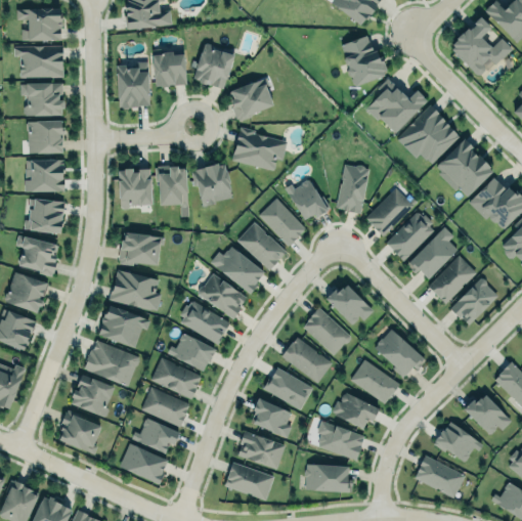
[(125,0),(128,31),(172,28),(171,11),(166,11),(165,0),(125,0)]
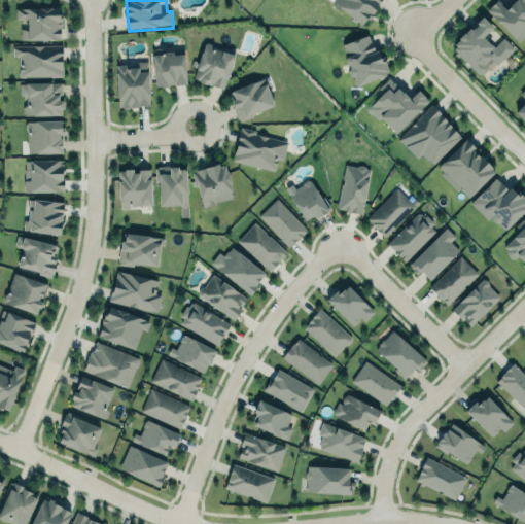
[(384,0),(382,5),(379,8),(381,10),(378,15),(375,18),(374,21),(371,24),(370,23),(363,29),(360,28),(340,10),(333,4),(336,0),(384,0)]
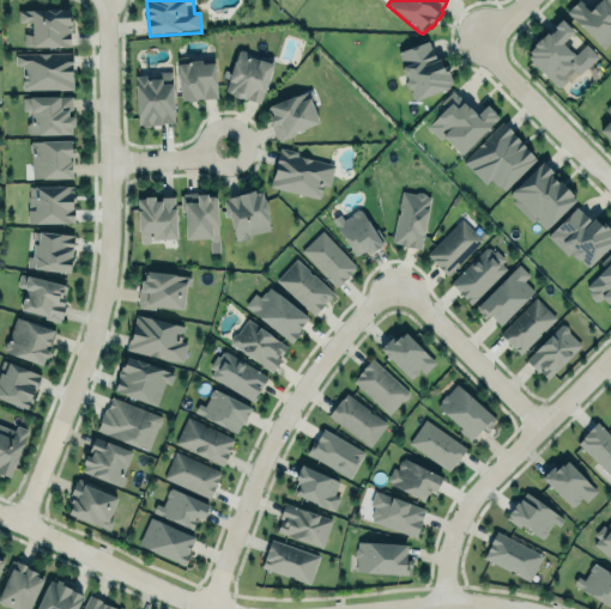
[(610,0),(603,0),(592,13),(580,2),(568,16),(608,53),(610,49),(610,0)]
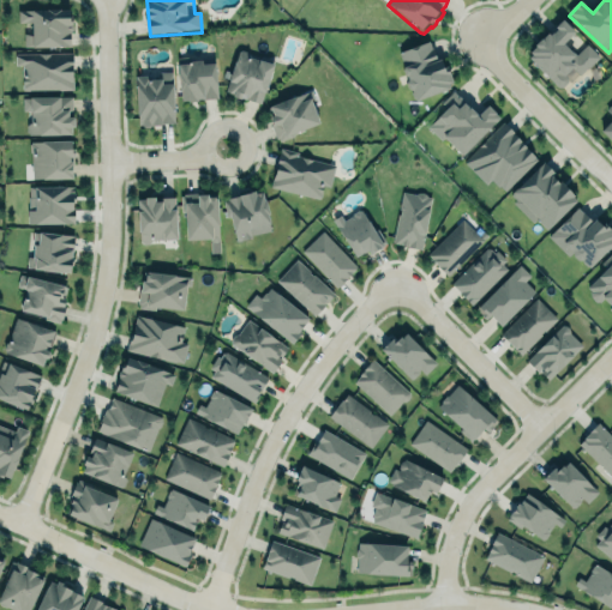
[(19,12),(21,25),(33,25),(33,35),(27,35),(27,50),(73,49),(72,11),(19,12)]
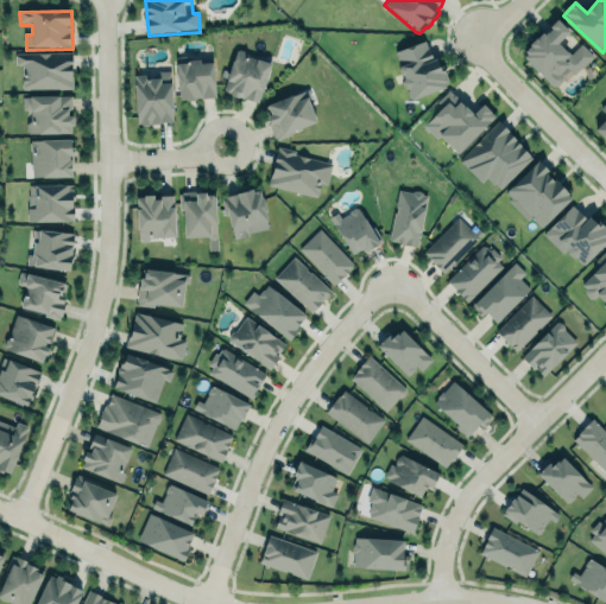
[(559,23),(570,36),(560,46),(570,57),(584,46),(595,59),(576,77),(569,70),(561,77),(563,80),(563,84),(559,89),(555,89),(545,80),(544,81),(525,62),(529,59),(526,56),(532,50),(531,49),(544,36),(547,39),(554,32),(551,30),(559,23)]
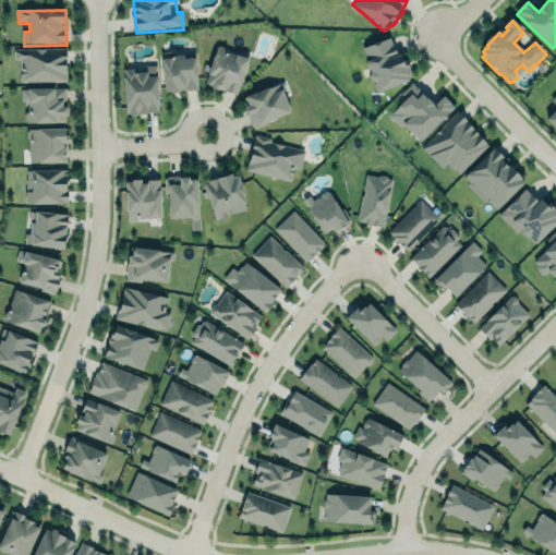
[(362,47),(390,37),(393,43),(394,43),(397,53),(401,51),(403,57),(407,56),(413,74),(410,75),(411,80),(378,92),(375,88),(374,83),(371,81),(369,74),(371,71),(362,47)]
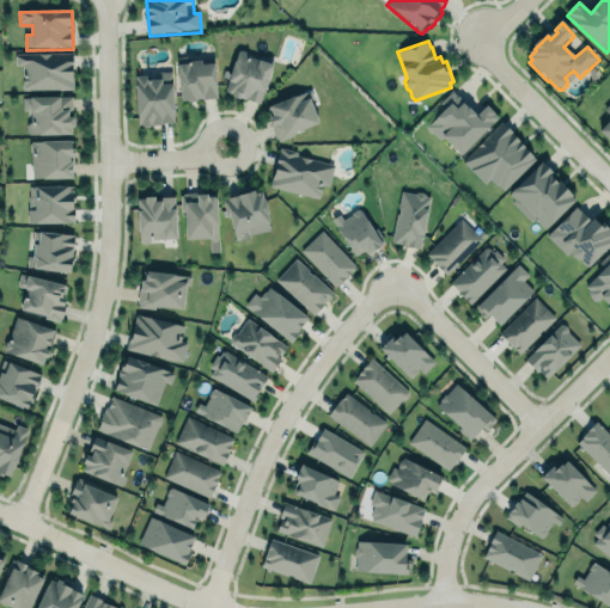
[(242,51),(239,53),(232,73),(226,72),(224,78),(231,80),(226,92),(235,94),(235,97),(261,105),(274,65),(261,60),(260,61),(249,57),(250,53),(242,51)]
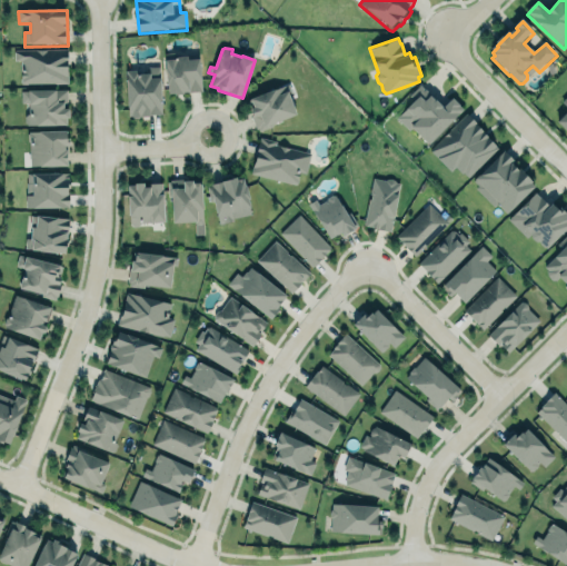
[(69,86),(69,51),(15,52),(16,63),(21,63),(22,87),(69,86)]
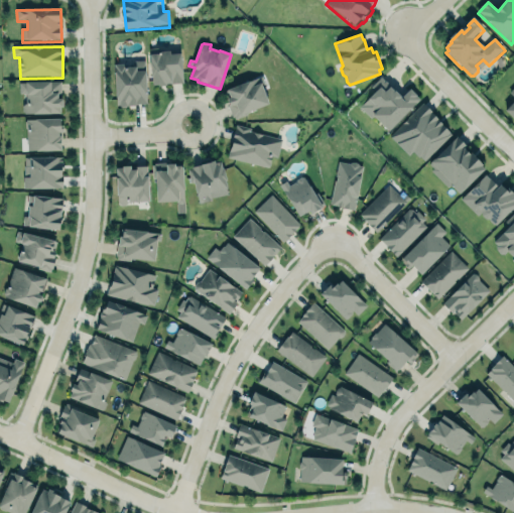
[(151,52),(160,51),(161,49),(170,48),(172,50),(182,50),(184,82),(177,84),(163,84),(154,86),(151,52)]
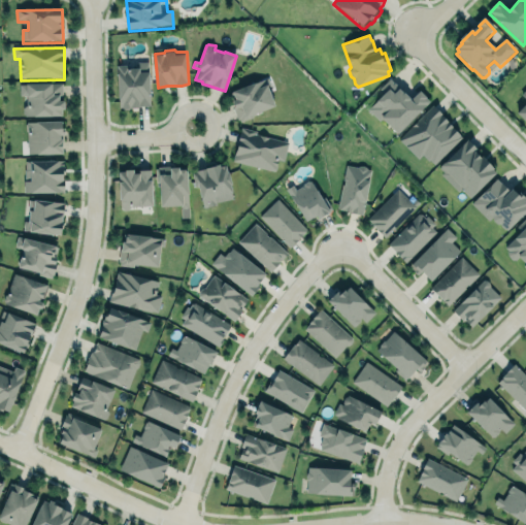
[(119,66),(119,70),(118,70),(118,72),(119,72),(120,108),(124,108),(124,109),(133,109),(133,108),(140,107),(140,106),(151,106),(150,72),(140,72),(140,68),(129,68),(129,66),(119,66)]
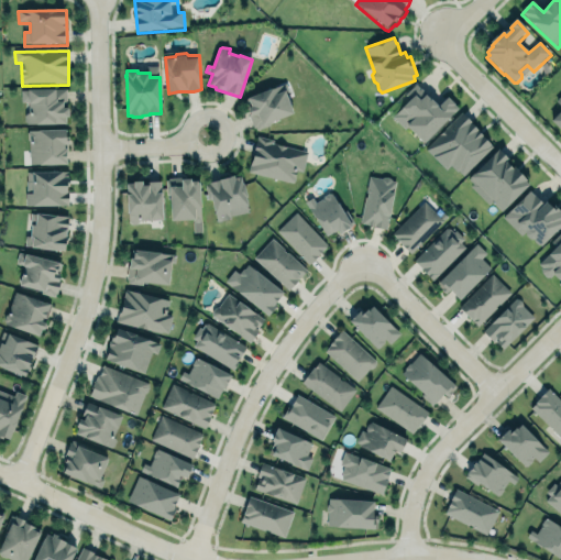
[(251,114),(250,114),(255,129),(256,128),(257,131),(272,127),(270,122),(295,113),(287,94),(290,92),(287,84),(249,97),(250,99),(246,100),(251,114)]
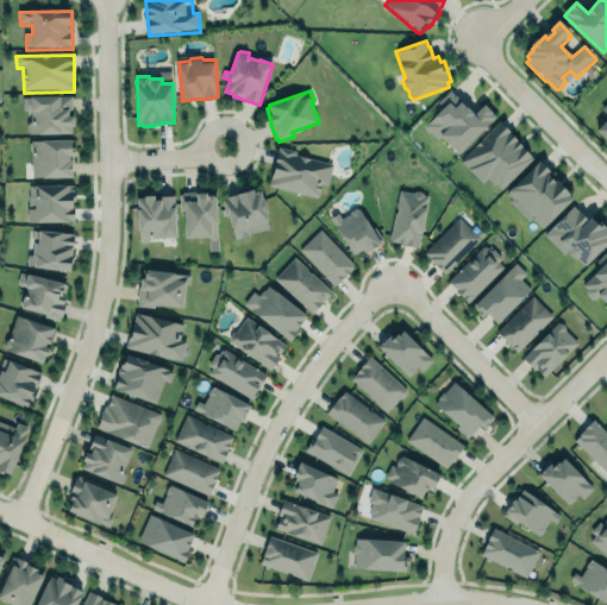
[(498,117),(458,155),(442,138),(439,140),(424,126),(444,107),(438,102),(450,90),(474,113),(485,104),(498,117)]
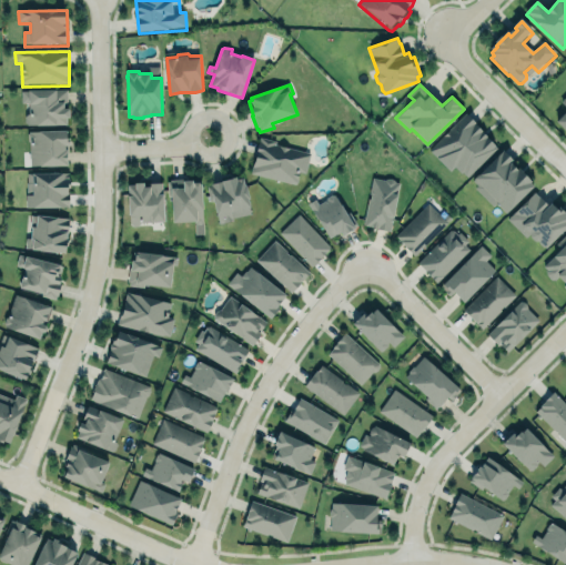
[(22,92),(29,92),(29,90),(57,89),(57,90),(68,90),(68,108),(70,109),(70,118),(68,118),(68,124),(29,125),(27,123),(26,118),(28,114),(30,114),(30,103),(22,104),(22,92)]
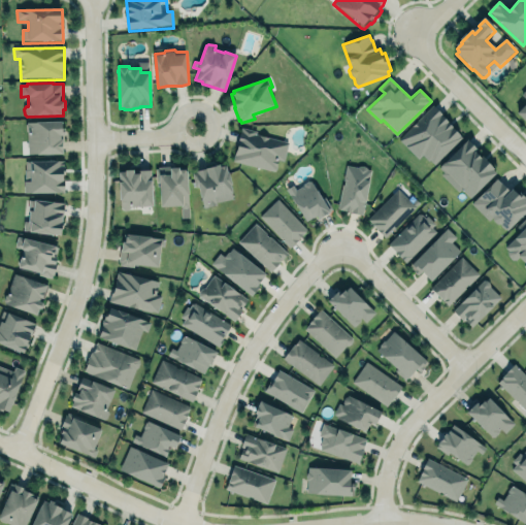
[(432,105),(441,113),(441,115),(448,121),(448,122),(463,137),(435,166),(430,162),(429,163),(423,157),(420,161),(398,140),(432,105)]
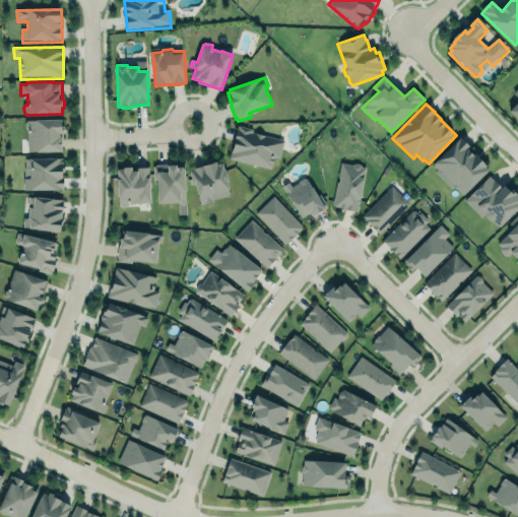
[(27,154),(63,153),(62,122),(27,122),(27,154)]
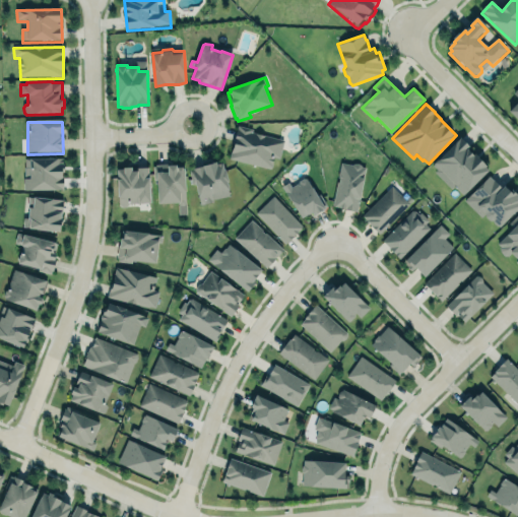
[(239,126),(235,148),(234,148),(231,159),(272,171),(275,158),(280,160),(284,141),(253,133),(254,130),(239,126)]
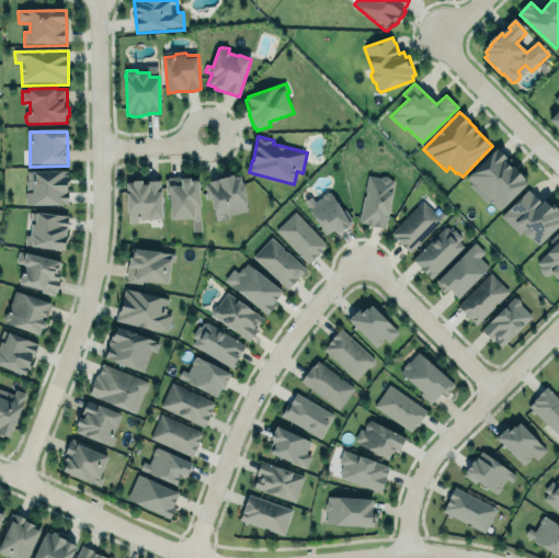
[(497,148),(506,157),(504,160),(511,167),(512,164),(516,168),(515,169),(525,178),(524,180),(527,183),(501,211),(491,202),(488,204),(469,185),(472,183),(468,179),(469,177),(468,175),(497,148)]
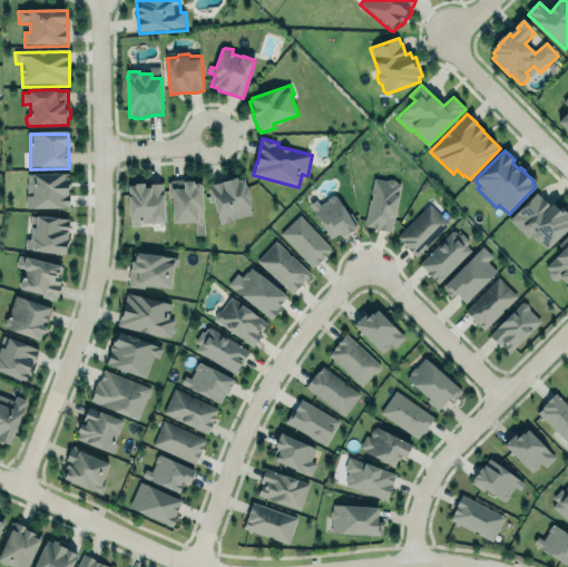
[(27,208),(70,208),(70,188),(71,188),(71,179),(70,179),(70,174),(33,174),(33,175),(29,175),(29,184),(28,184),(28,195),(27,195),(27,208)]
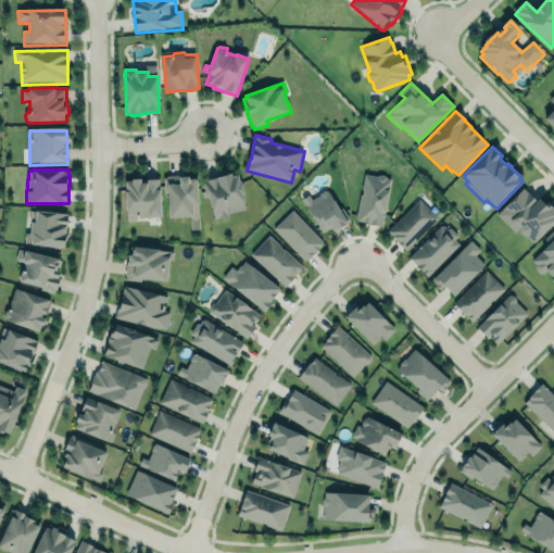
[(239,175),(241,183),(242,181),(246,195),(243,196),(246,203),(246,204),(247,211),(228,214),(229,217),(215,221),(210,198),(206,199),(203,183),(206,181),(205,180),(218,178),(218,177),(233,173),(233,176),(239,175)]
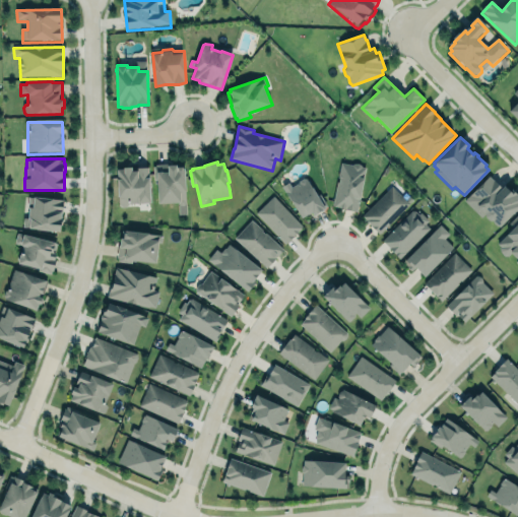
[(334,207),(358,212),(367,169),(363,169),(362,166),(360,165),(357,165),(353,167),(342,164),(339,180),(340,179),(340,183),(338,183),(334,207)]
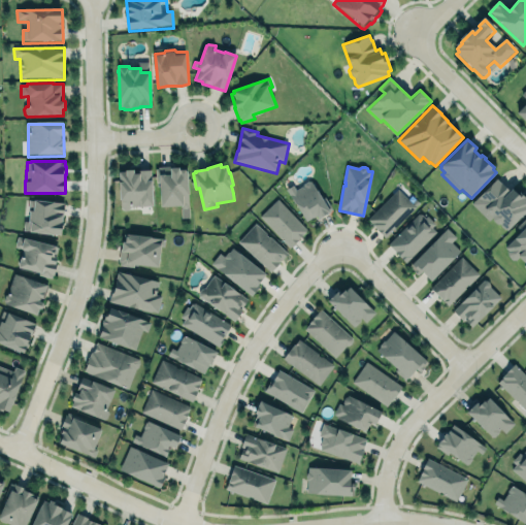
[(157,169),(160,169),(160,168),(179,167),(179,169),(186,169),(187,170),(189,170),(190,210),(183,210),(183,205),(162,206),(162,183),(157,183),(157,169)]
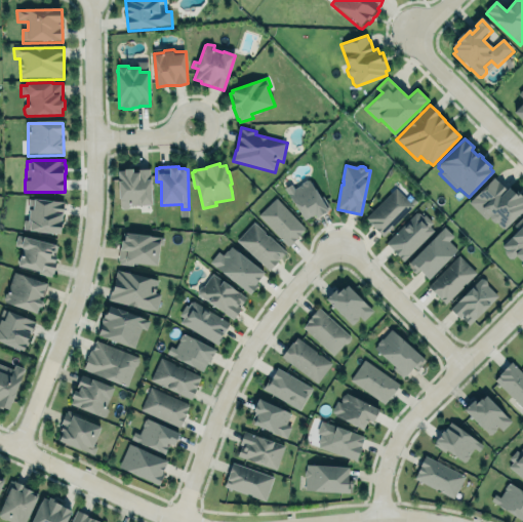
[(152,171),(134,172),(134,171),(119,172),(120,208),(152,207),(152,171)]
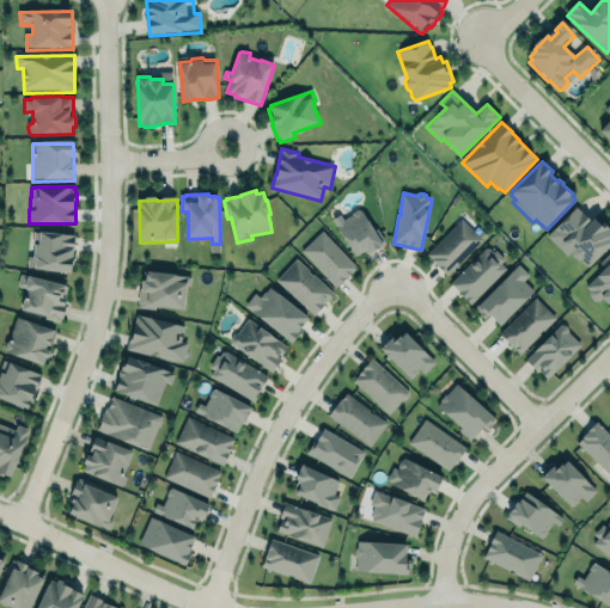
[(550,237),(586,272),(609,246),(609,237),(579,207),(550,237)]
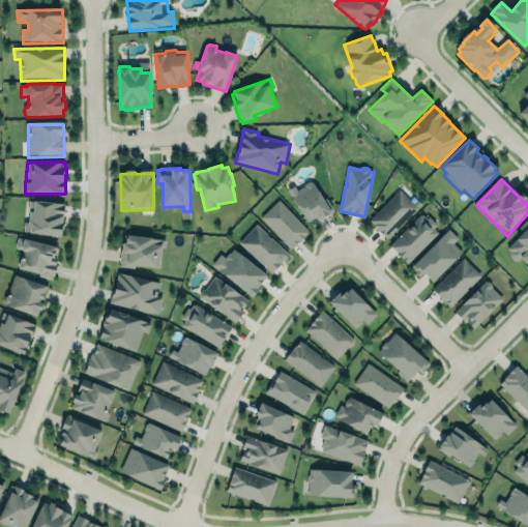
[(288,192),(308,223),(318,216),(320,221),(326,215),(332,213),(320,192),(319,191),(313,182),(312,183),(311,182),(305,185),(305,187),(298,192),(295,186),(292,188),(288,192)]
